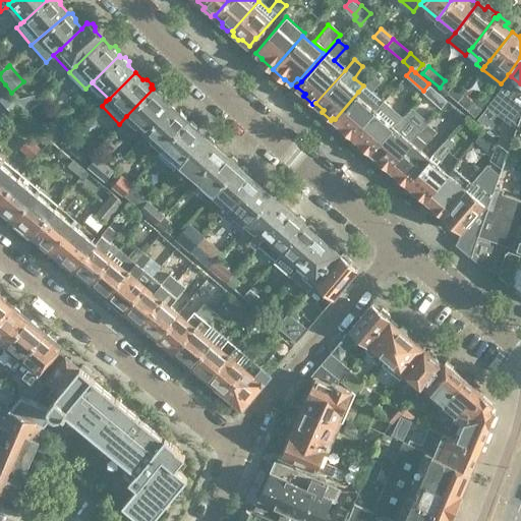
[(358,92),(335,119),(343,126),(341,128),(349,135),(351,134),(353,135),(374,110),(384,101),(370,90),(379,80),(372,75),(363,85),(358,92)]
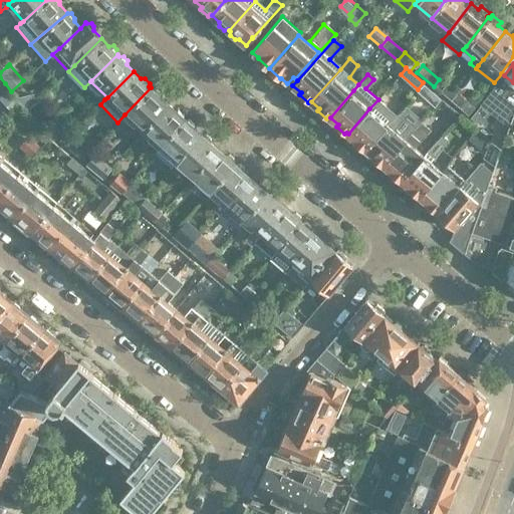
[(481,105),(470,117),(479,125),(490,112),(509,129),(513,115),(513,111),(513,82),(504,75),(481,105)]
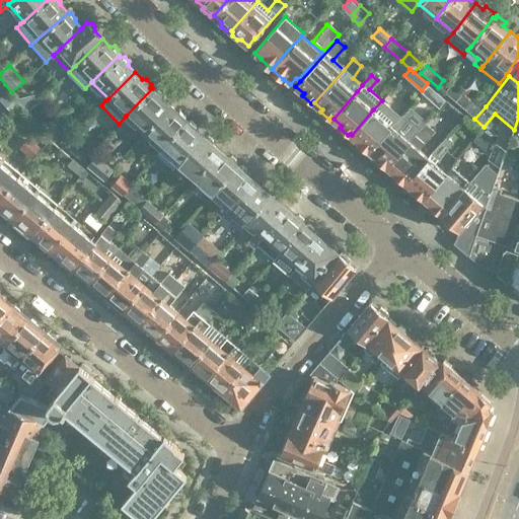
[(427,83),(422,90),(437,104),(442,98),(427,83)]
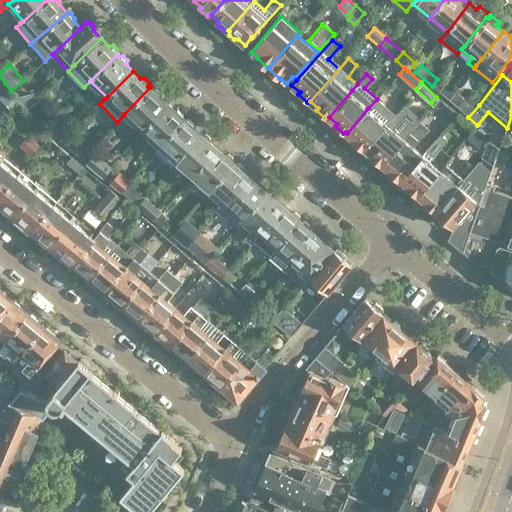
[(445,84),(438,92),(448,100),(455,92),(445,84)]
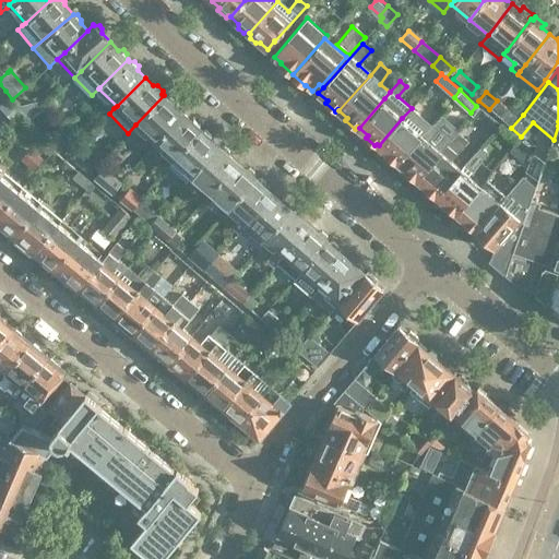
[(164,95),(135,125),(155,143),(182,113),(174,105),(174,100),(168,96),(165,96),(164,95)]
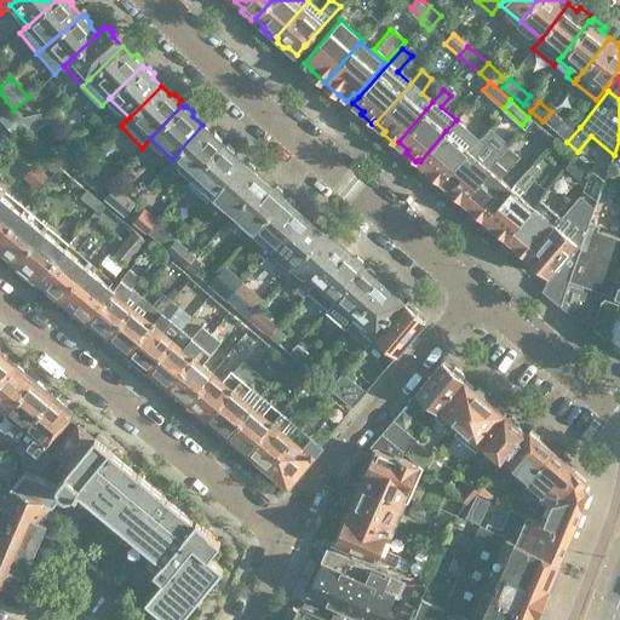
[(7,108),(0,115),(0,119),(12,133),(23,124),(7,108)]
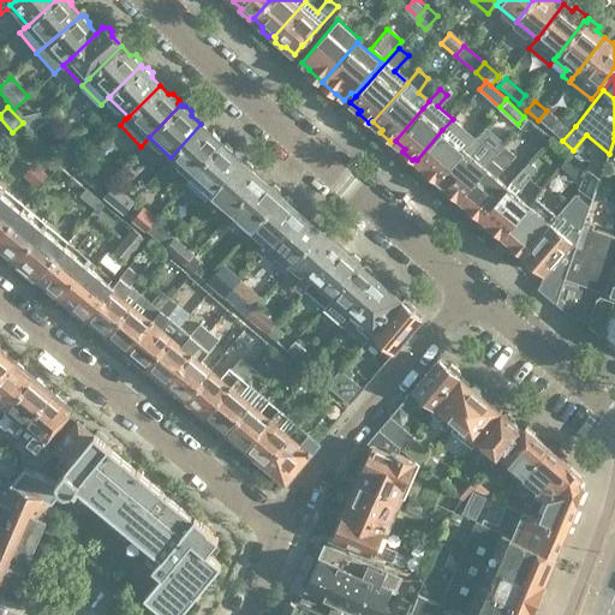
[(547,111),(538,120),(550,131),(560,137),(567,127),(559,120),(547,111)]
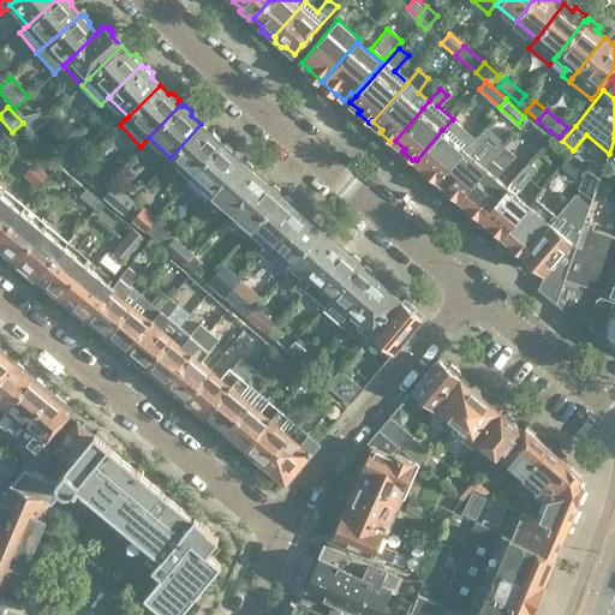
[(39,112),(19,115),(31,130),(41,123),(39,112)]
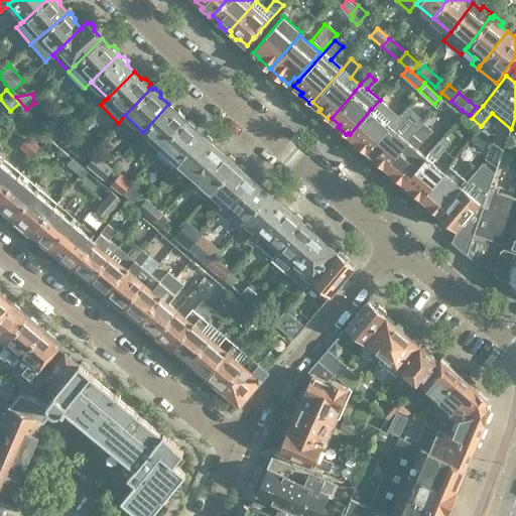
[(371,109),(350,134),(357,140),(355,142),(364,150),(366,149),(367,150),(389,124),(389,125),(397,116),(380,100),(371,109)]
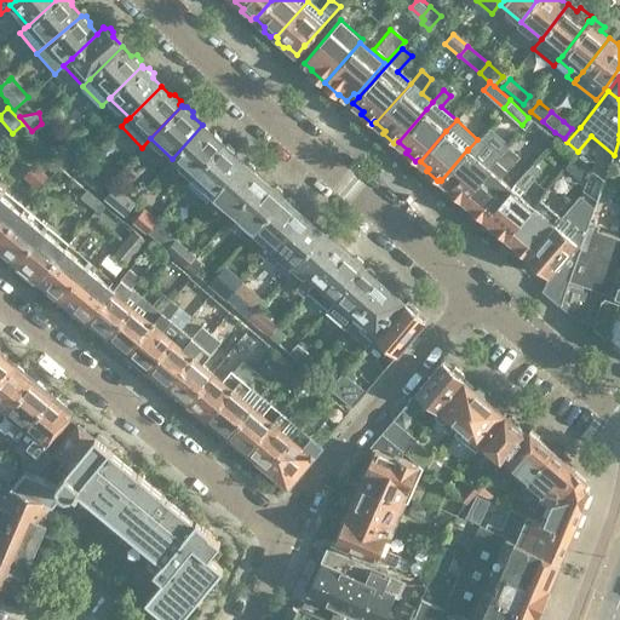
[(202,125),(172,159),(182,167),(193,177),(222,143),(219,141),(220,137),(216,132),(211,132),(202,125)]
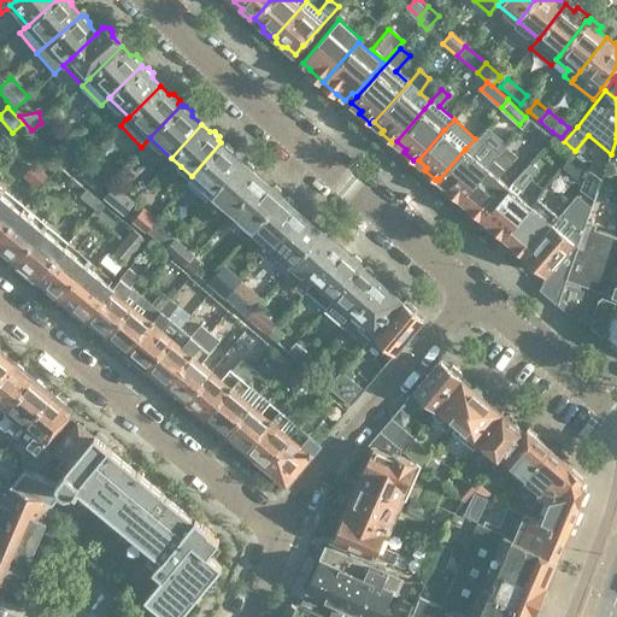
[(42,131),(39,136),(54,151),(64,141),(51,128),(42,131)]
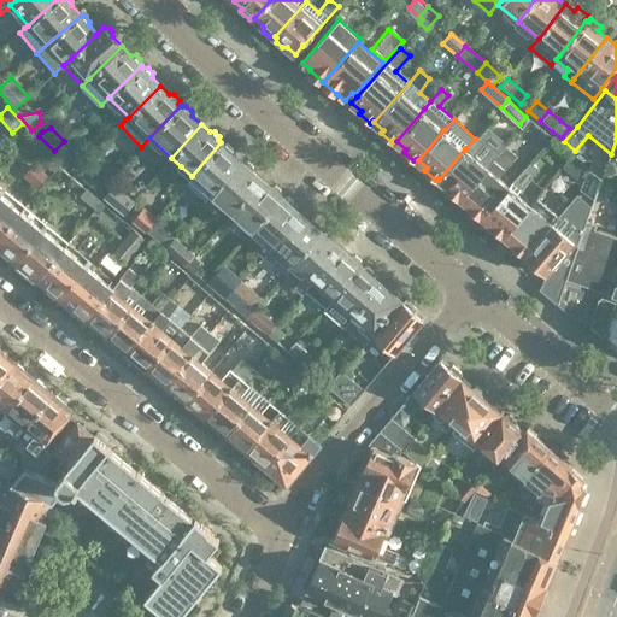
[(465,148),(439,180),(447,187),(448,192),(453,195),(459,197),(462,198),(487,168),(497,157),(475,139),(465,150),(465,148)]
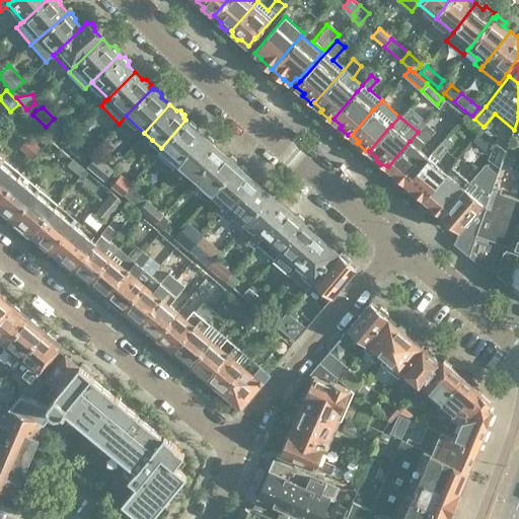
[(186,120),(161,148),(155,155),(172,170),(178,163),(203,134),(195,128),(196,125),(192,121),(188,122),(186,120)]
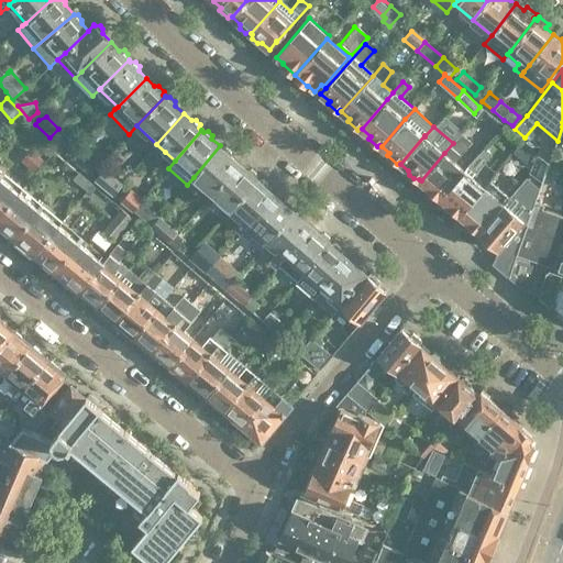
[(444,153),(421,180),(429,186),(429,192),(434,196),(439,196),(440,197),(463,169),(454,162),(471,142),(461,133),(453,143),(444,153)]
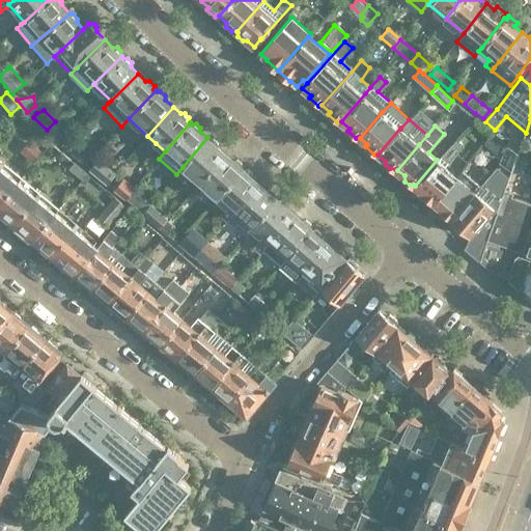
[(506,145),(492,132),(483,142),(499,155),(501,151),(506,145)]
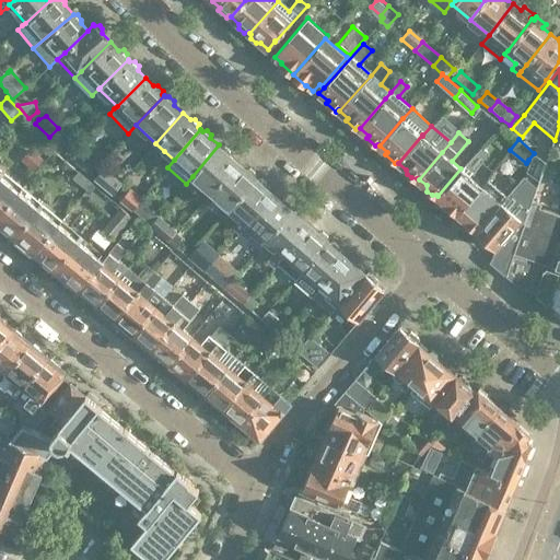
[(219,144),(193,176),(211,191),(237,161),(229,154),(230,151),(224,146),(221,147),(219,144)]
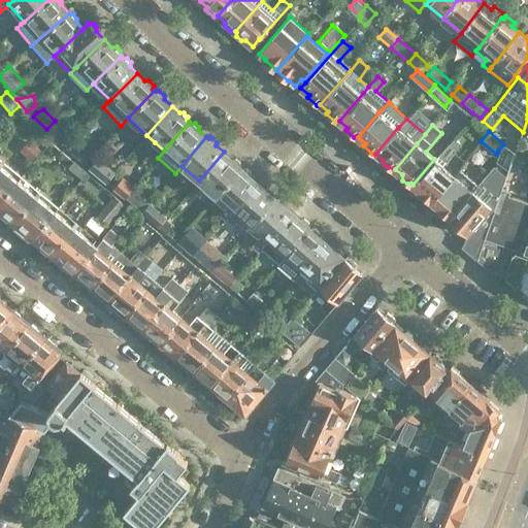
[(434,159),(413,185),(420,191),(421,196),(426,200),(430,199),(431,200),(453,174),(442,166),(455,152),(462,144),(454,139),(449,145),(435,160),(434,159)]
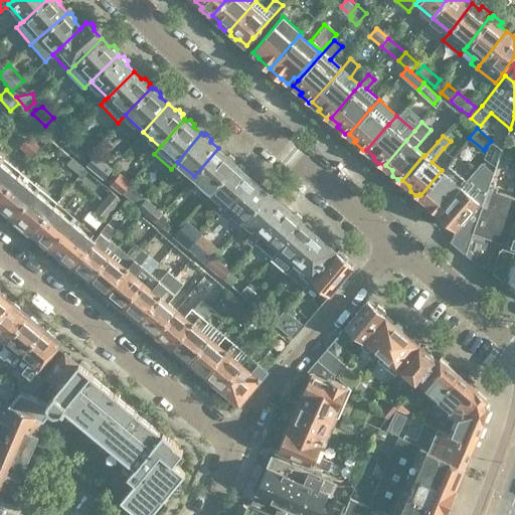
[(29,137),(21,147),(31,157),(40,146),(29,137)]
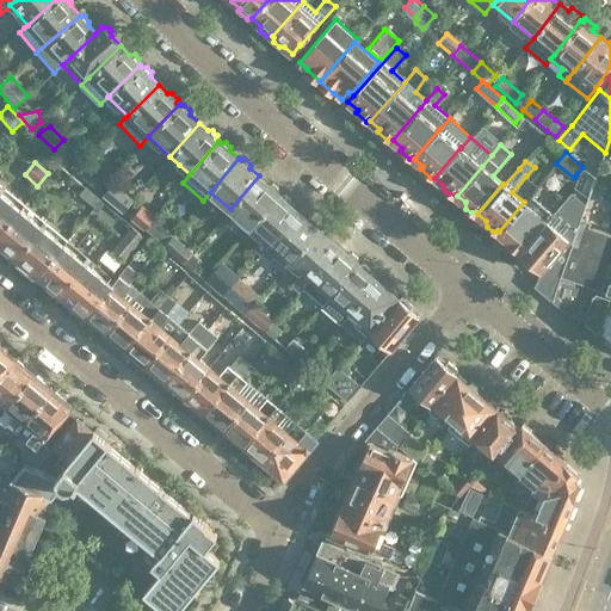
[(82,164),(75,173),(97,191),(105,180),(82,164)]
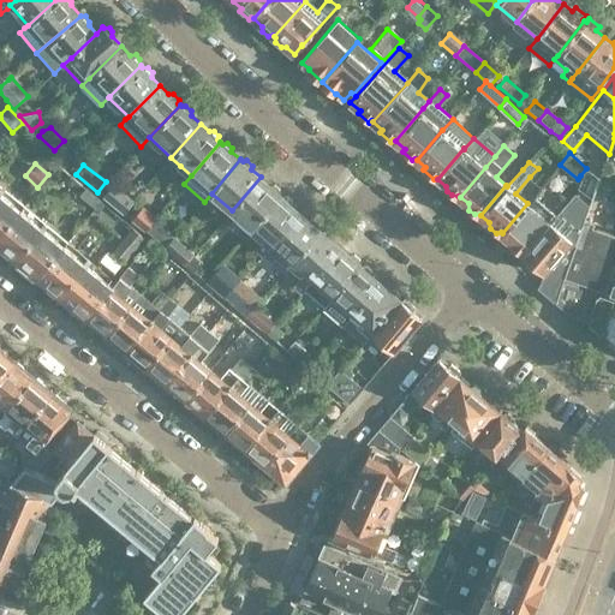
[(261,177),(232,210),(251,228),(280,195),(278,192),(279,189),(273,184),(268,184),(261,177)]
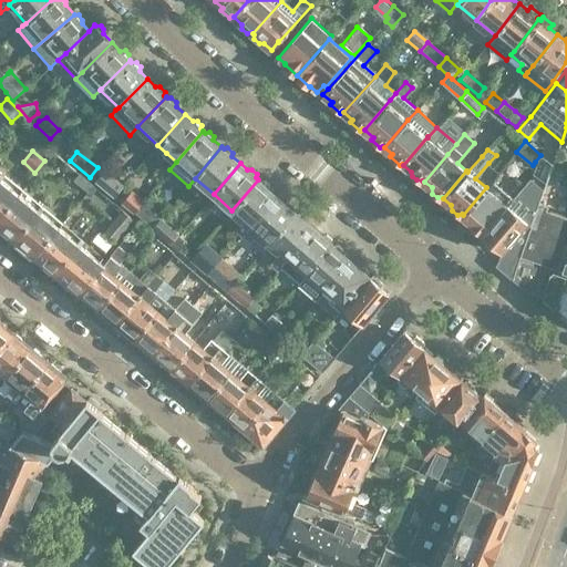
[(103,172),(95,183),(112,196),(121,185),(103,172)]
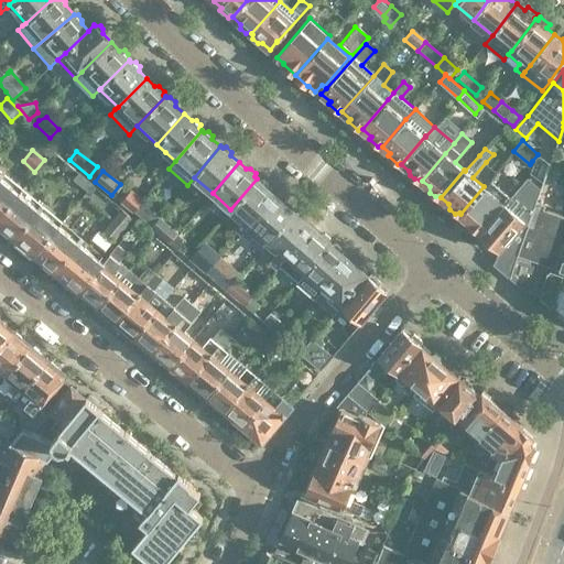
[(4,173),(0,177),(0,217),(24,190),(4,173)]
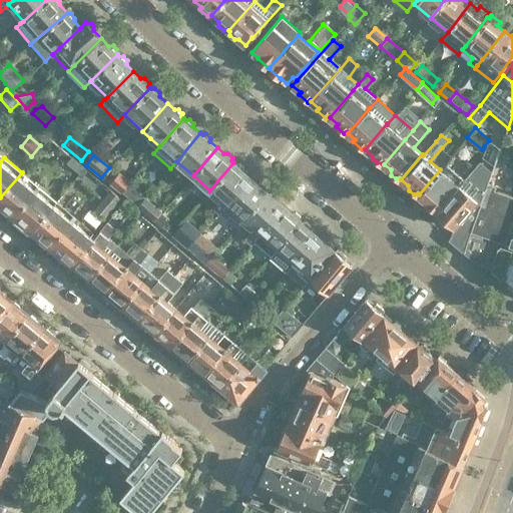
[(84,169),(69,158),(64,164),(79,175),(84,169)]
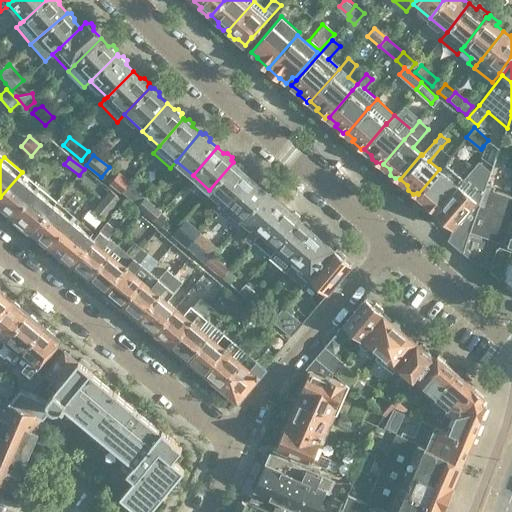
[(511,176),(511,166),(496,160),(491,171),(486,183),(511,192),(511,189),(511,179),(511,176)]
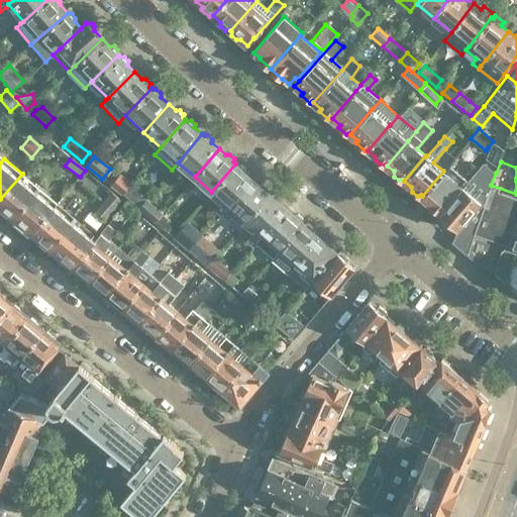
[(461,187),(439,212),(457,227),(457,230),(453,240),(453,241),(467,253),(474,233),(483,209),(487,197),(491,185),(496,173),(485,163),(478,171),(468,182),(463,188),(461,187)]
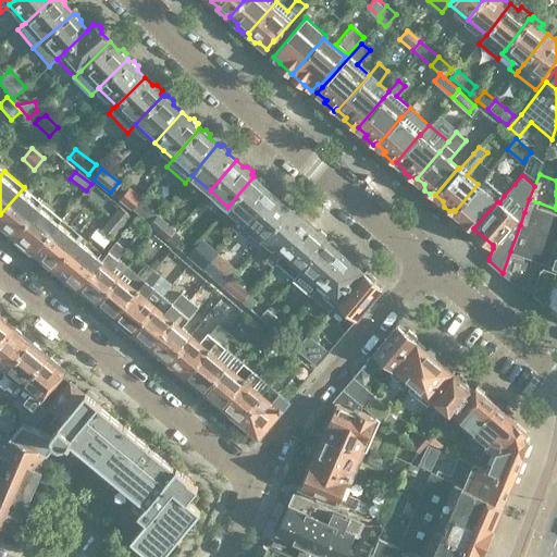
[(254,176),(227,207),(238,215),(230,225),(237,232),(240,229),(272,192),(263,185),(263,181),(259,177),(255,177),(254,176)]
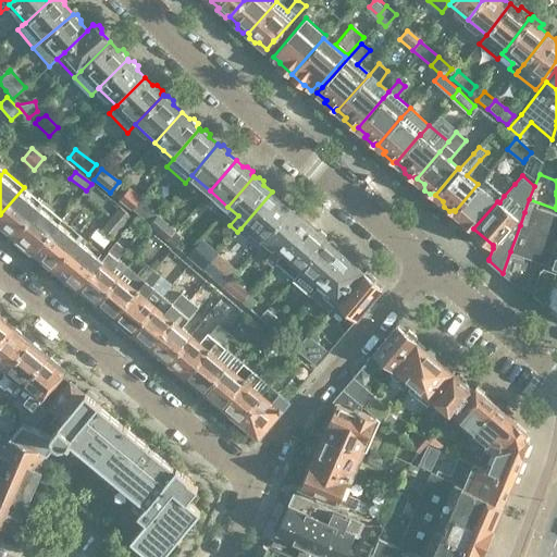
[(478,184),(455,211),(463,219),(463,223),(469,229),(472,227),(473,229),(497,201),(503,195),(483,178),(478,184)]
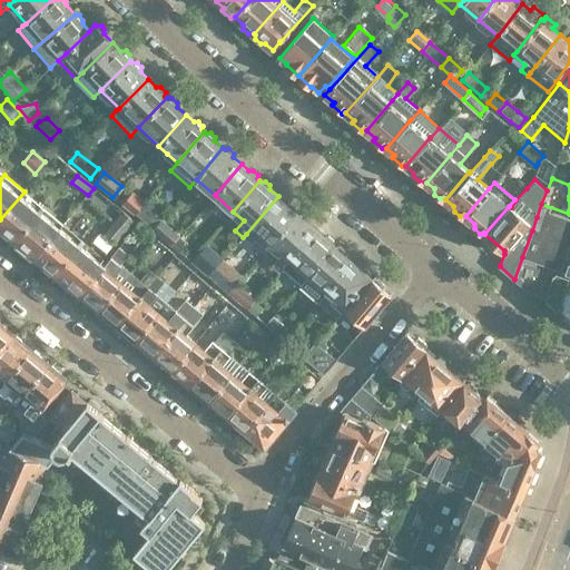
[(25,192),(0,219),(0,226),(2,229),(3,233),(8,236),(12,236),(16,239),(43,207),(25,192)]
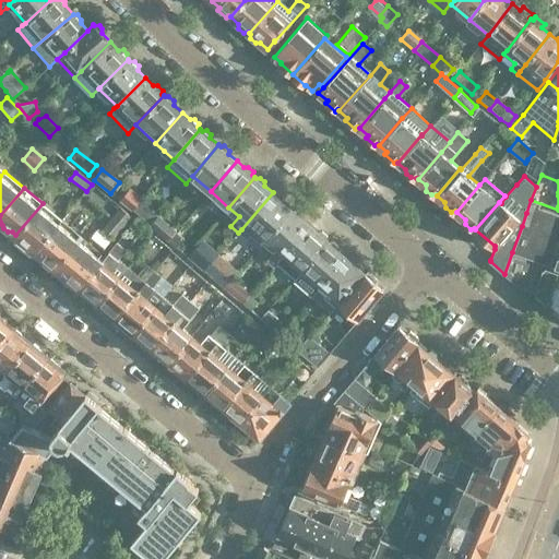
[(127,189),(119,201),(131,210),(140,200),(127,189)]
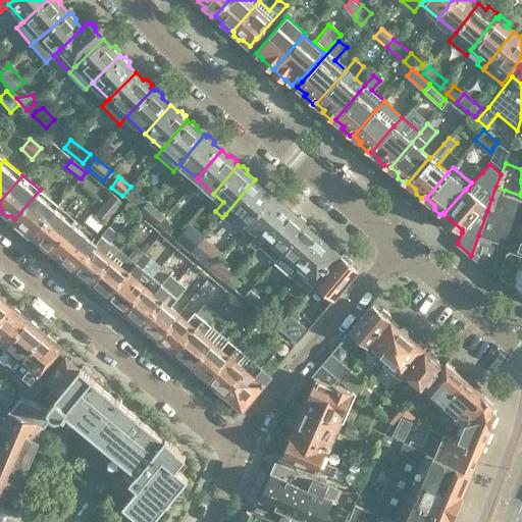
[(262,186),(255,179),(225,214),(243,228),(247,222),(271,195),(270,193),(270,190),(266,186),(262,186)]
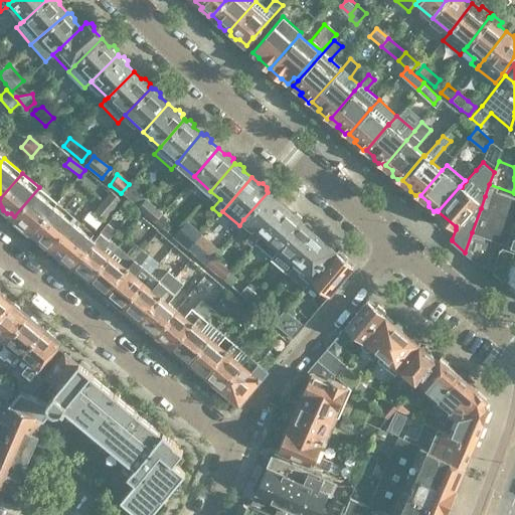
[(129,184),(121,193),(137,208),(145,199),(146,198),(129,184)]
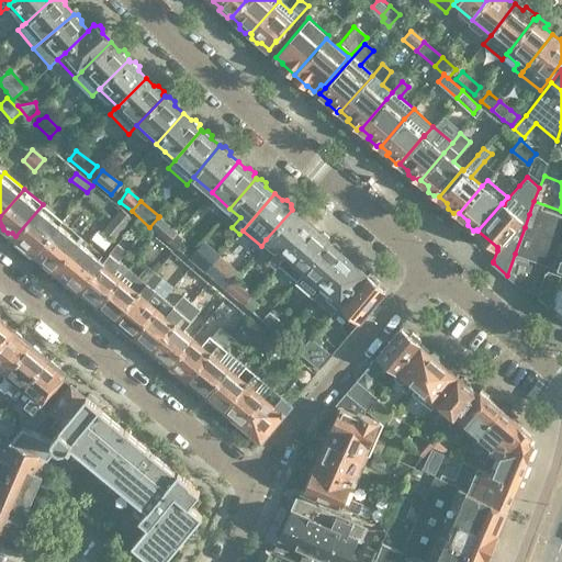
[(542,205),(534,201),(525,227),(561,240),(561,213),(542,206),(542,205)]
